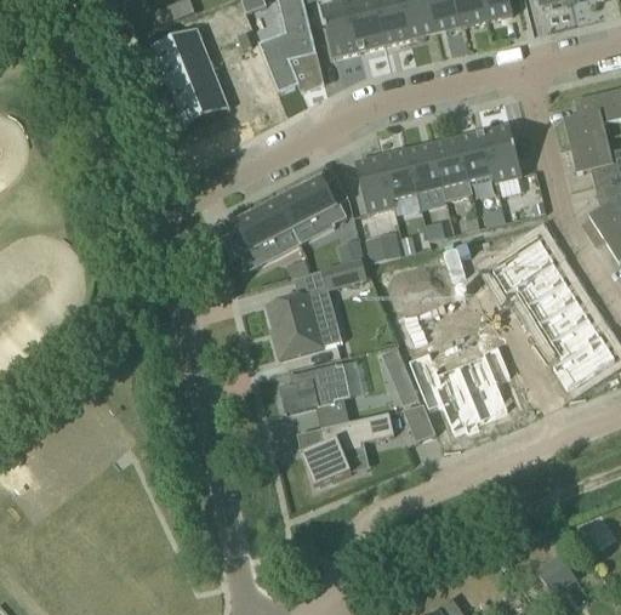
[(183,0),(175,4),(181,17),(194,12),(191,0),(183,0)]
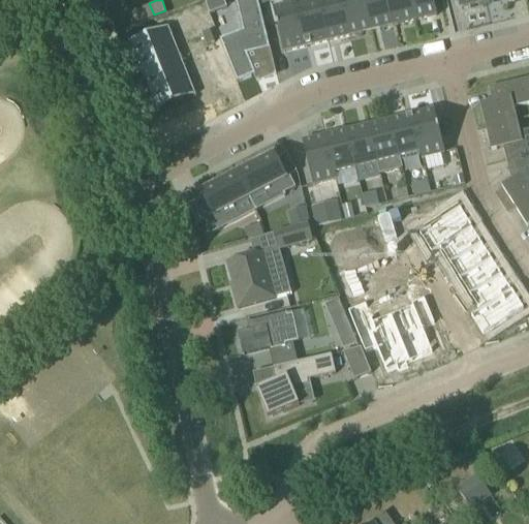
[(206,0),(210,9),(226,3),(225,0),(206,0)]
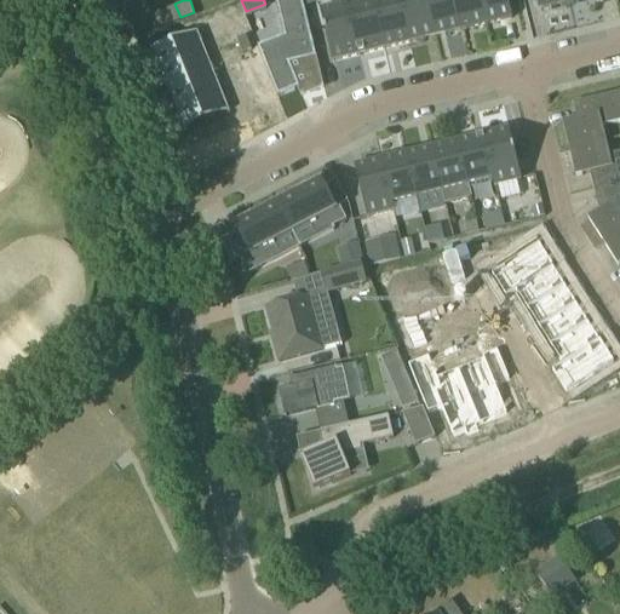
[(276,0),(285,32),(258,42),(277,92),(299,84),(290,59),(316,53),(303,0),(276,0)]
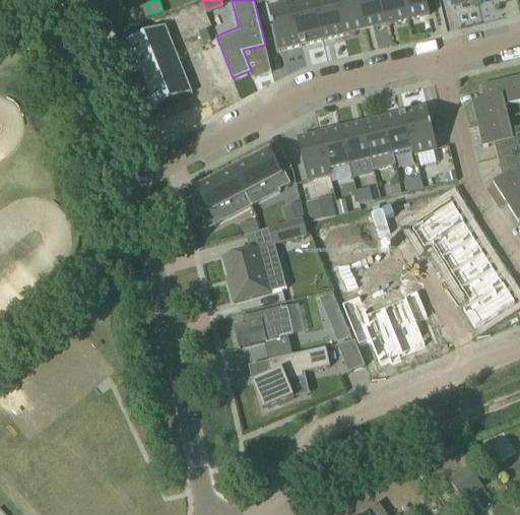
[(286,0),(268,5),(279,49),(301,43),(290,5),(289,0),(286,0)]
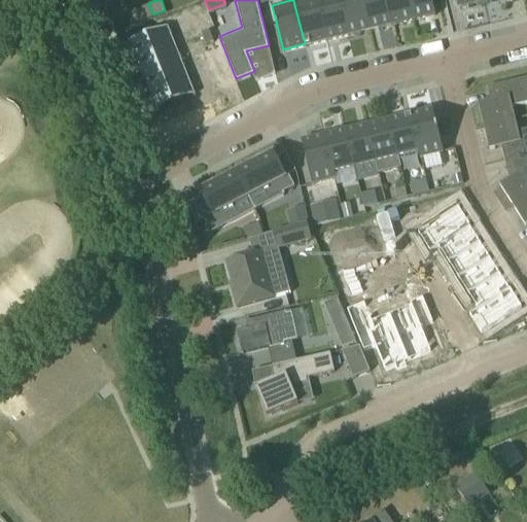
[(326,38),(317,0),(313,0),(294,5),(305,43),(326,38)]
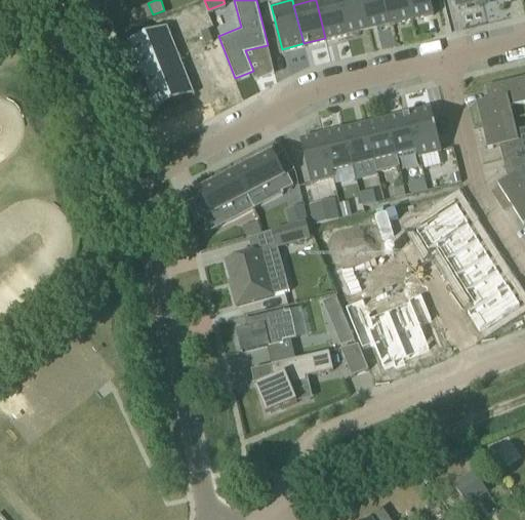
[(347,33),(338,0),(316,0),(325,38),(347,33)]
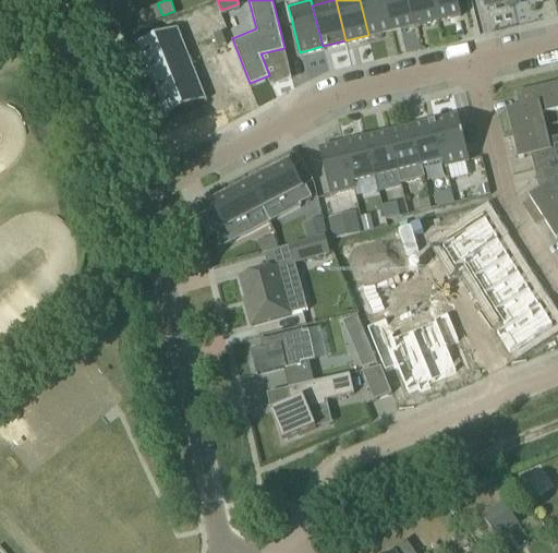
[(391,29),(384,0),(360,0),(368,35),(391,29)]
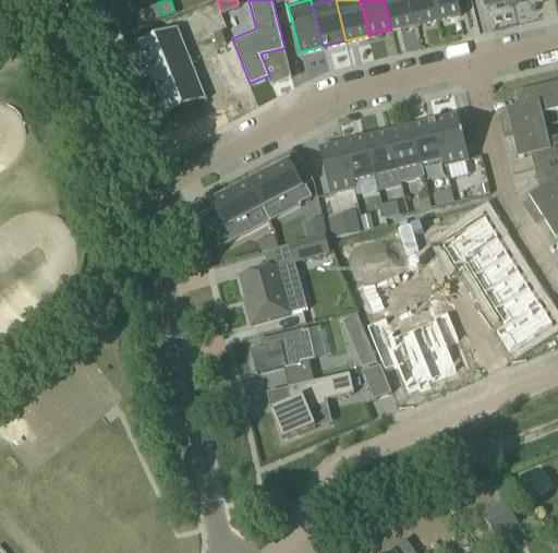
[(414,24),(408,0),(384,0),(391,29),(414,24)]
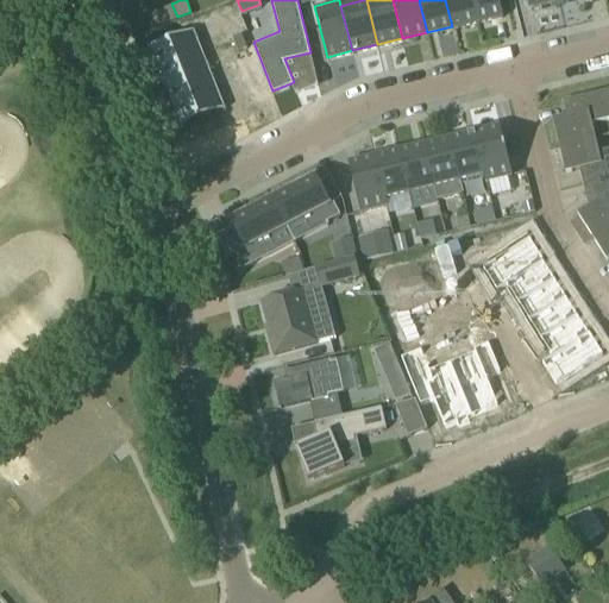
[(478,20),(472,0),(445,0),(452,26),(478,20)]
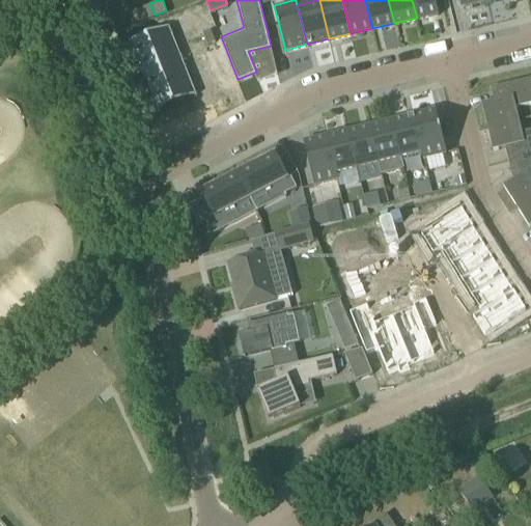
[(412,0),(417,18),(439,11),(436,0),(412,0)]
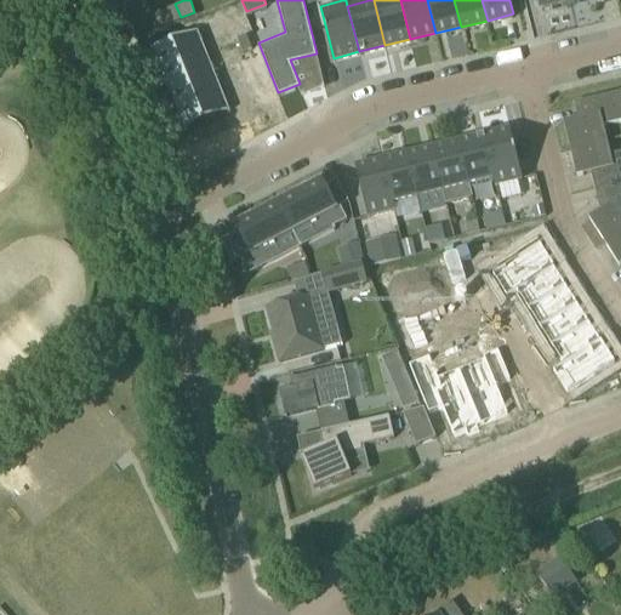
[(243,16),(233,20),(239,33),(248,29),(243,16)]
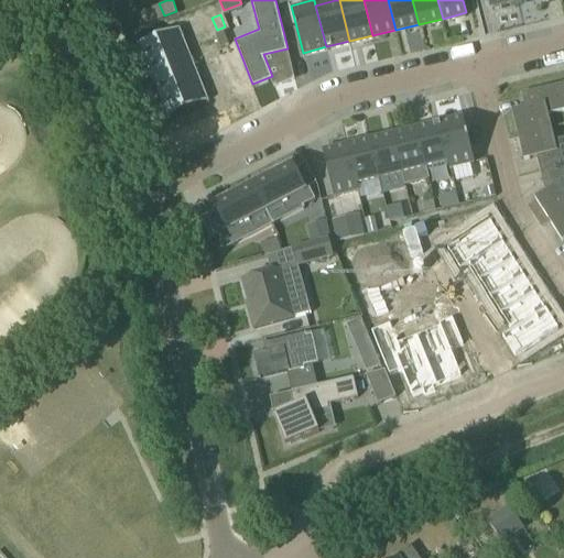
[(180,25),(139,42),(145,59),(187,43),(180,25)]
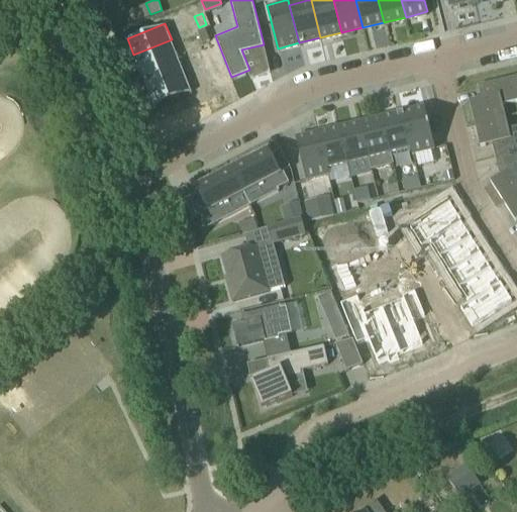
[(205,27),(198,29),(202,41),(210,38),(205,27)]
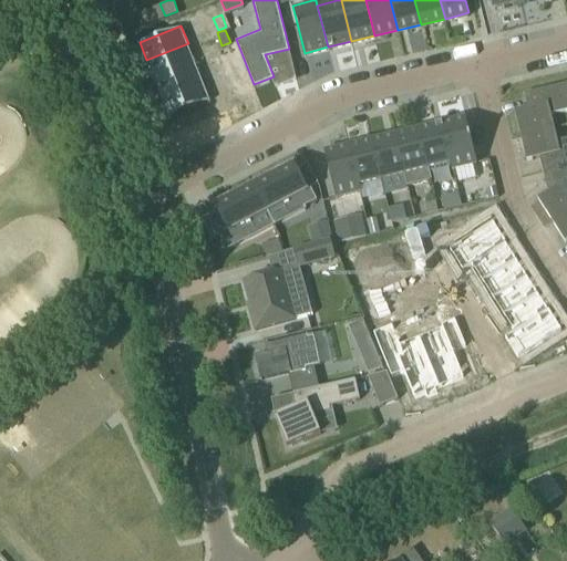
[(188,43),(146,60),(154,79),(195,62),(188,43)]
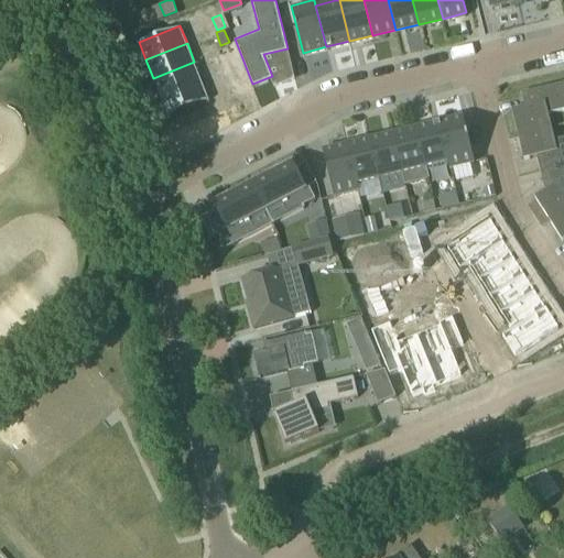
[(235,54),(227,57),(232,69),(240,66),(235,54)]
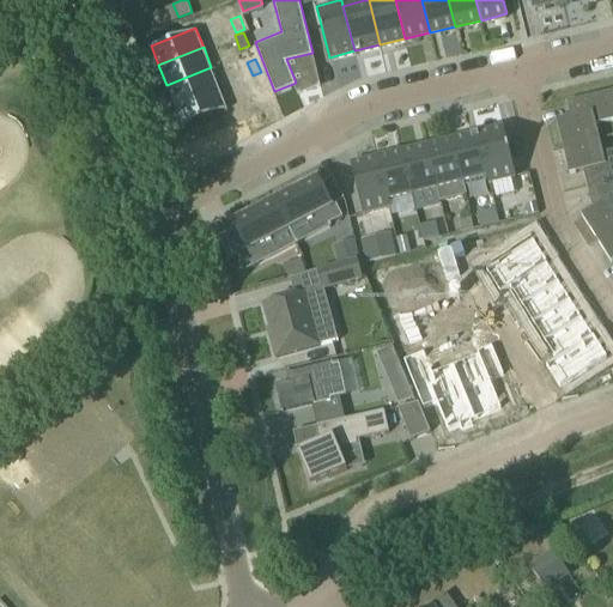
[(211,67),(167,85),(174,104),(219,86),(211,67)]
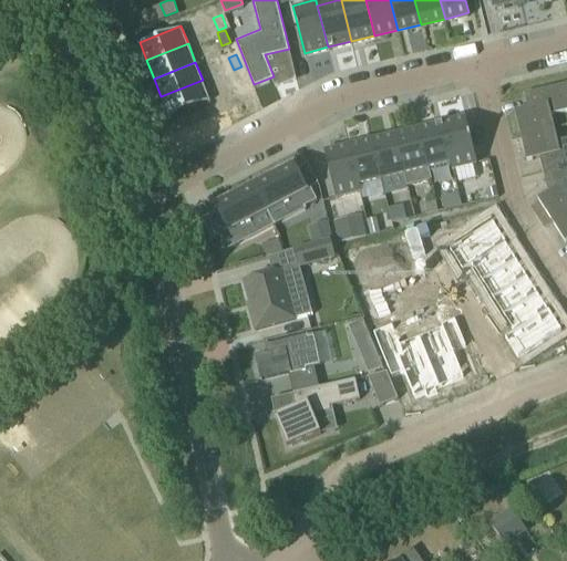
[(241,66),(234,70),(238,82),(247,79),(241,66)]
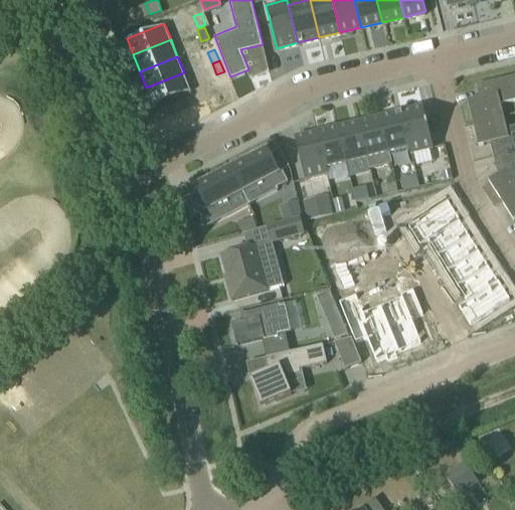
[(184,72),(146,88),(153,105),(190,90),(184,72)]
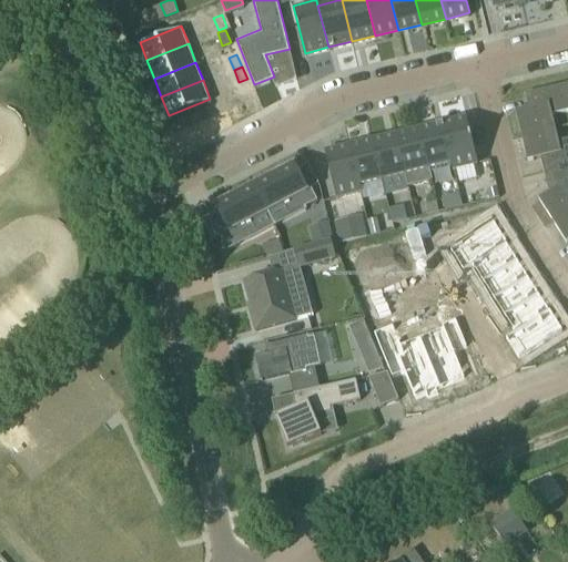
[(567,108),(567,80),(525,91),(528,108),(521,110),(521,106),(515,108),(521,133),(555,125),(555,123),(551,124),(549,112),(567,108)]
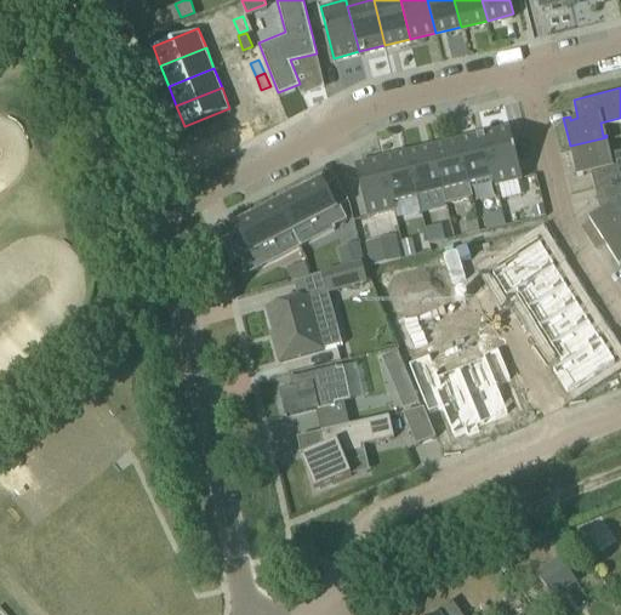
[(511,125),(484,131),(495,176),(494,177),(495,183),(499,182),(518,177),(522,176),(511,125)]
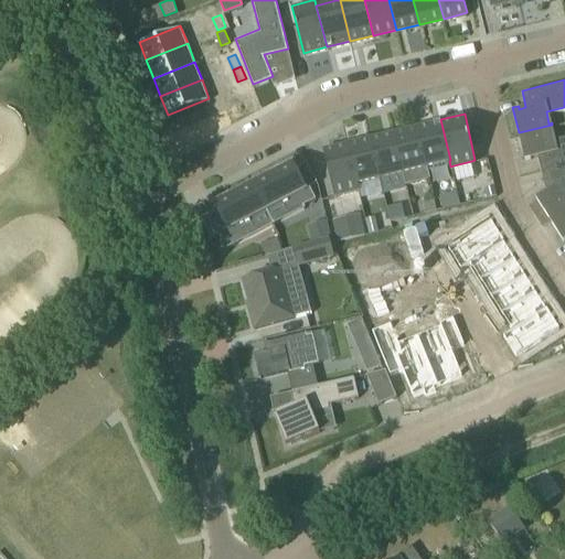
[(440,119),(417,125),(427,165),(449,161),(450,160),(440,119)]
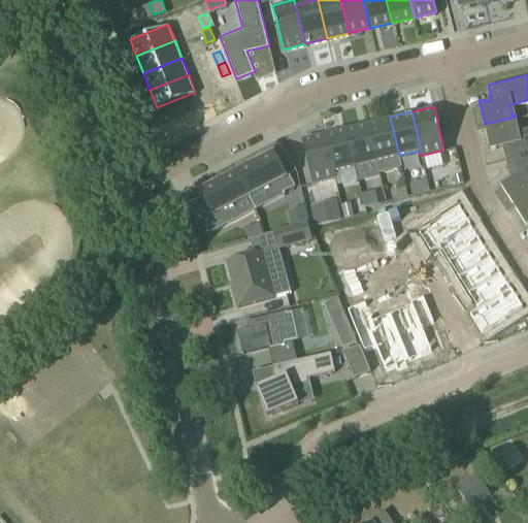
[(375,120),(368,122),(369,128),(377,160),(376,161),(378,171),(402,165),(399,155),(390,117),(375,120)]
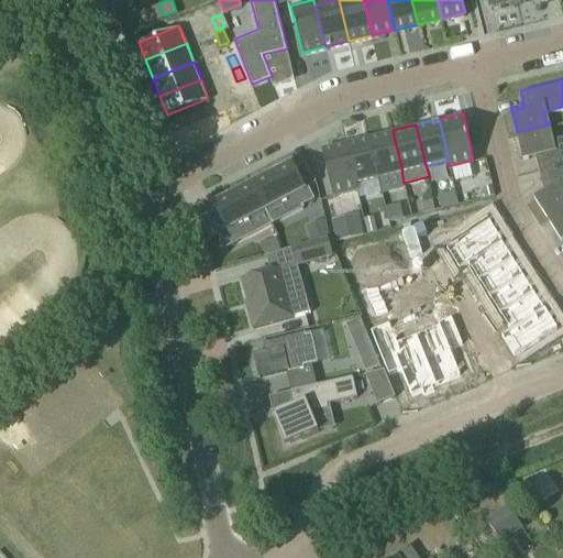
[(562,161),(562,134),(551,139),(548,127),(551,127),(550,124),(517,132),(522,157),(529,155),(528,153),(536,151),(539,166),(562,161)]
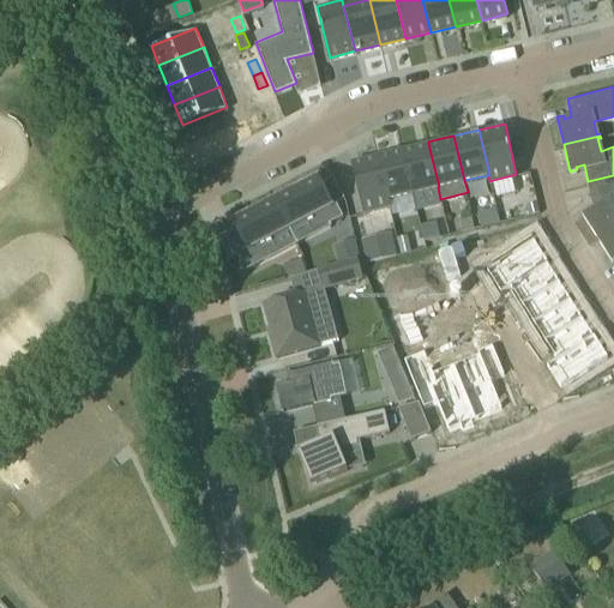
[(419,144),(402,148),(413,193),(438,187),(439,186),(429,149),(428,142),(419,144)]
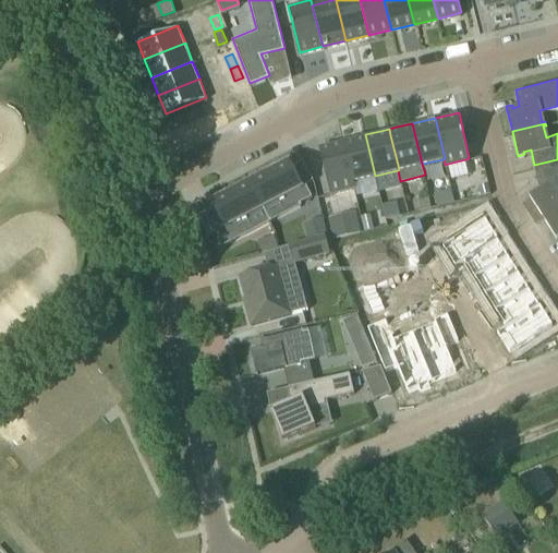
[(365,134),(342,140),(352,181),(353,181),(375,176),(365,134)]
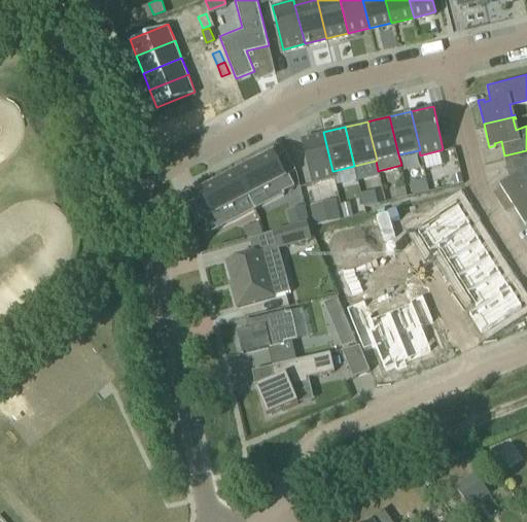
[(323,132),(302,137),(312,181),(336,176),(334,171),(332,171),(323,132)]
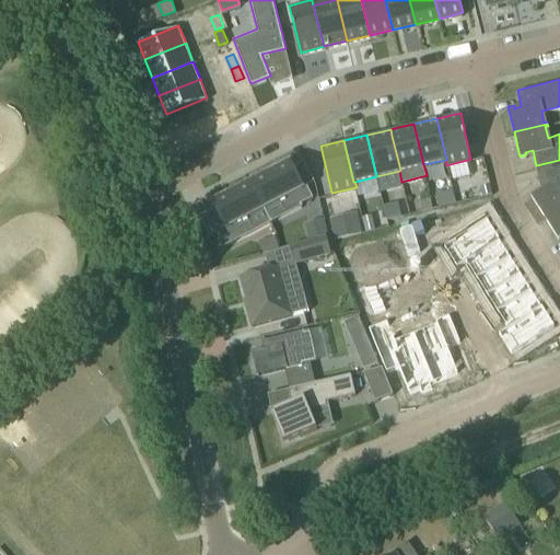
[(559,160),(536,165),(541,191),(537,193),(536,191),(531,194),(545,216),(559,205),(559,160)]
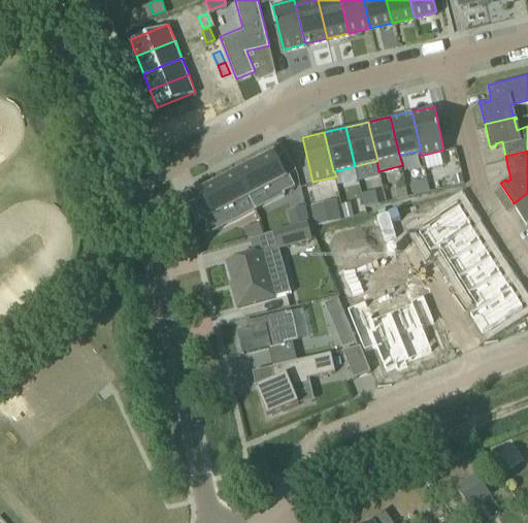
[(273,153),(239,170),(252,193),(277,180),(283,190),(295,184),(289,171),(284,172),(273,153)]
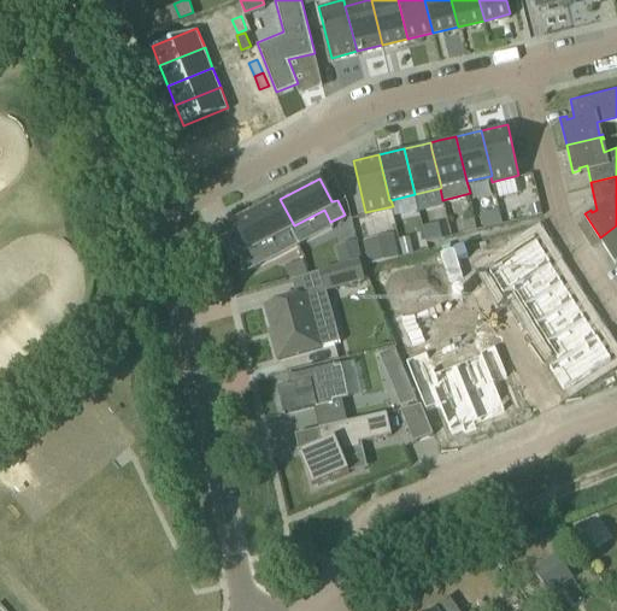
[(236,221),(234,222),(248,251),(251,250),(292,228),(277,200),(236,222),(236,221)]
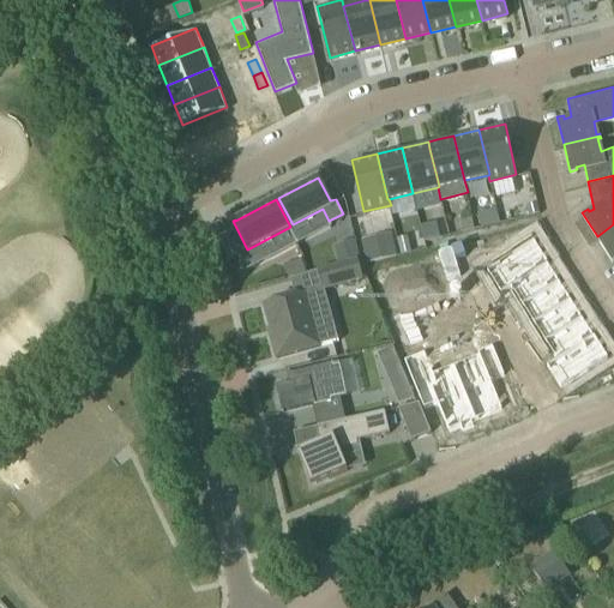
[(537,199),(527,203),(529,212),(540,210),(537,199)]
